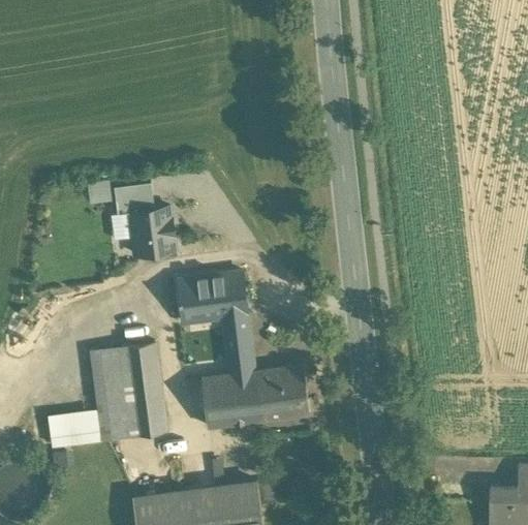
[(89,183),(92,203),(114,199),(111,179),(89,183)]
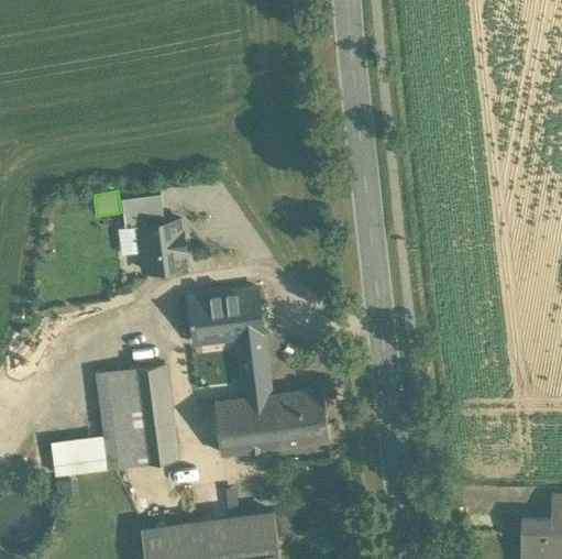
[(138,227),(164,223),(161,195),(121,200),(124,230),(138,228),(138,227)]
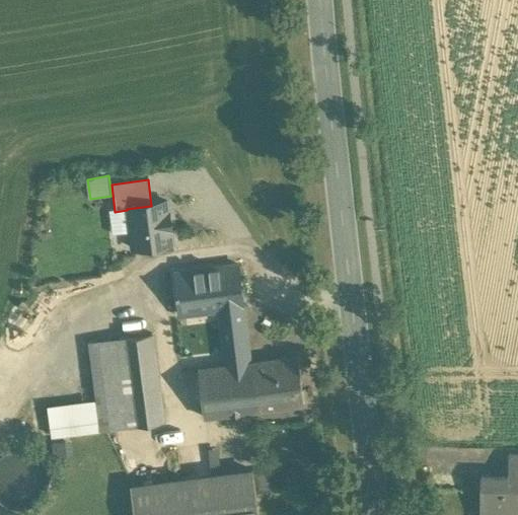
[(127,209),(127,210),(130,232),(132,251),(171,246),(166,204),(151,206),(127,209)]
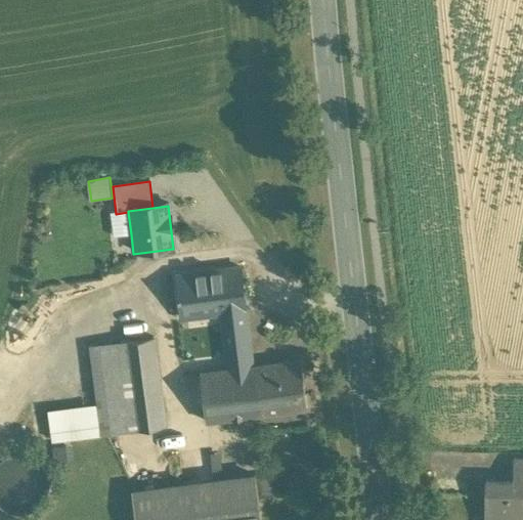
[(128,212),(116,214),(111,214),(114,236),(131,234),(128,212)]
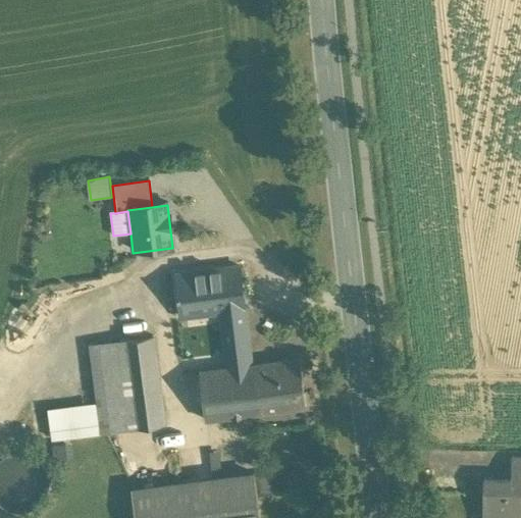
[(238,268),(175,276),(180,319),(219,314),(244,312),(238,268)]
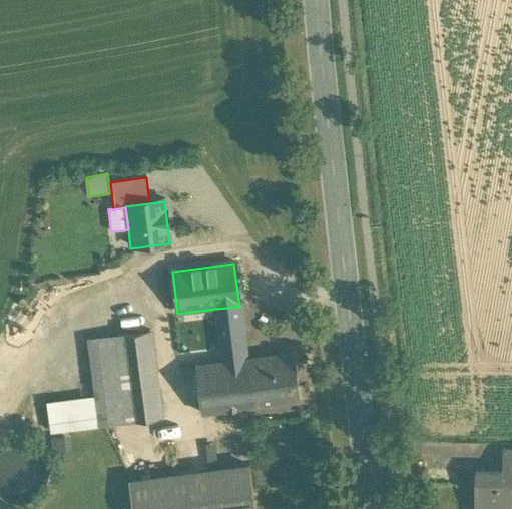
[(239,307),(215,309),(222,363),(245,360),(239,307)]
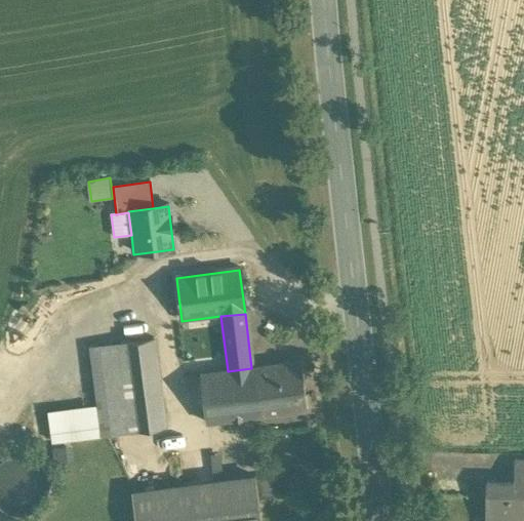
[(153,339),(122,344),(131,414),(162,411),(153,339)]
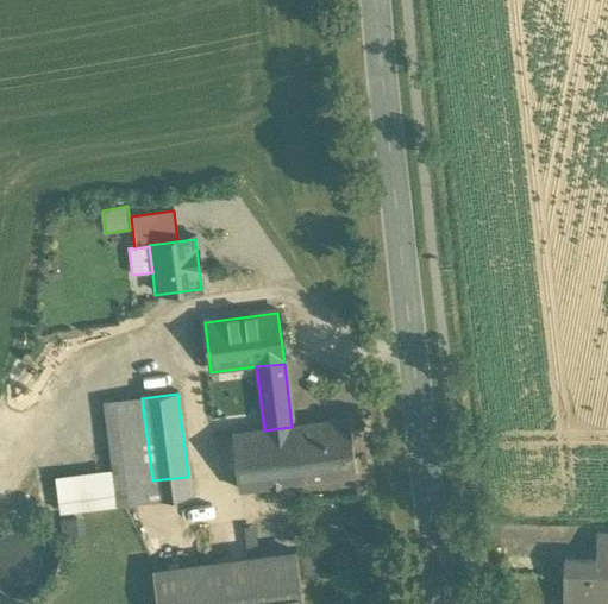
[(142,398),(102,403),(111,471),(116,508),(155,503),(152,480),(142,398)]
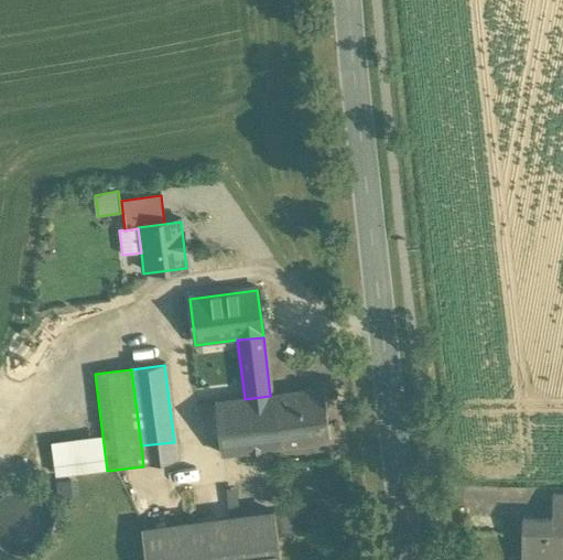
[(323,390),(274,396),(281,449),(329,443),(323,390)]
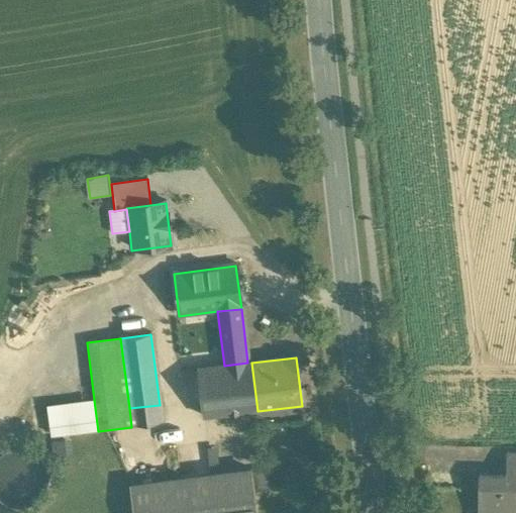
[(224,366),(196,370),(202,418),(258,411),(251,363),(247,363),(224,366)]
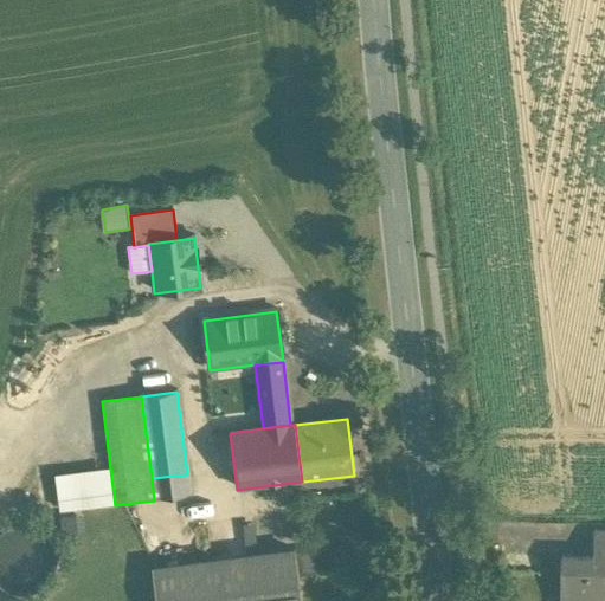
[(110,469),(55,476),(59,512),(115,505),(110,469)]
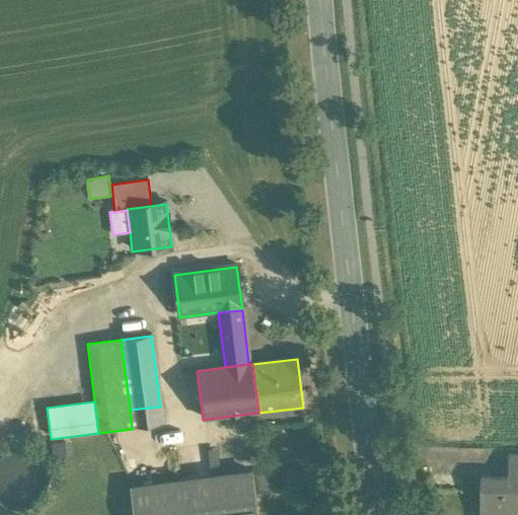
[(160,407),(130,410),(132,429),(162,425),(160,407)]
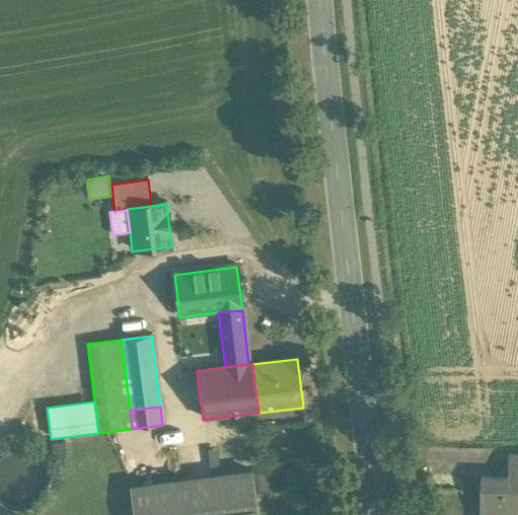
[(64,444),(52,446),(53,459),(66,457),(64,444)]
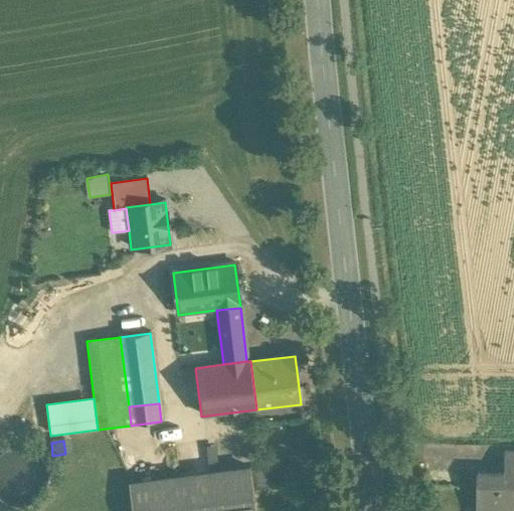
[(504,475),(477,475),(476,510),(513,510),(513,453),(504,454),(504,475)]
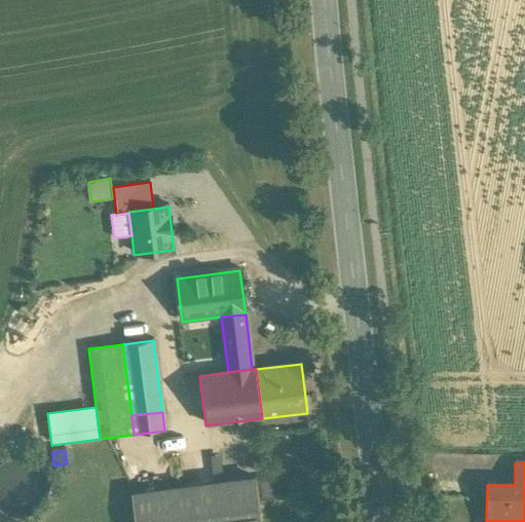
[(255,479),(133,495),(136,521),(260,521),(258,501),(255,481),(255,479)]
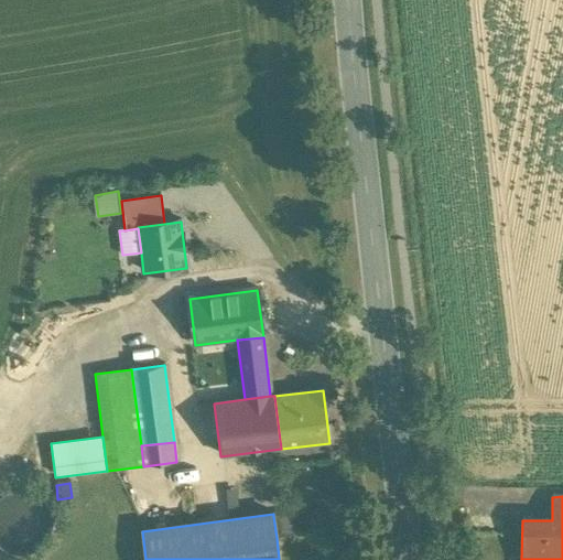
[(291,514),(273,516),(277,538),(294,536),(291,514)]
